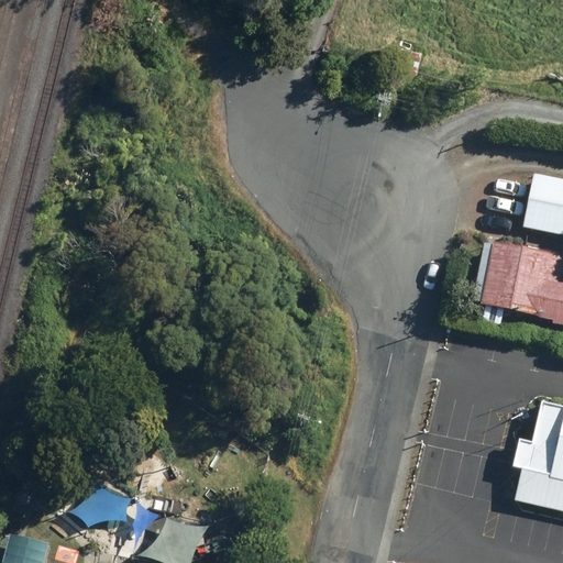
[(523,225),(562,233),(562,177),(534,172),(523,225)]
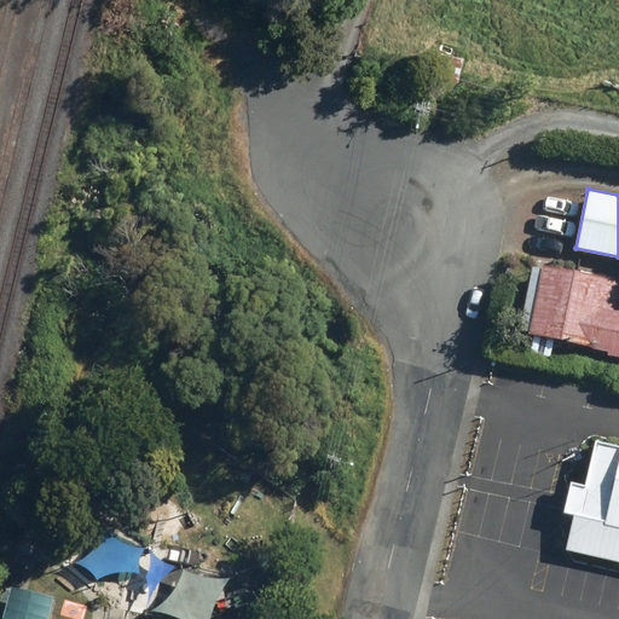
[(527,330),(618,350),(618,278),(542,262),(527,330)]
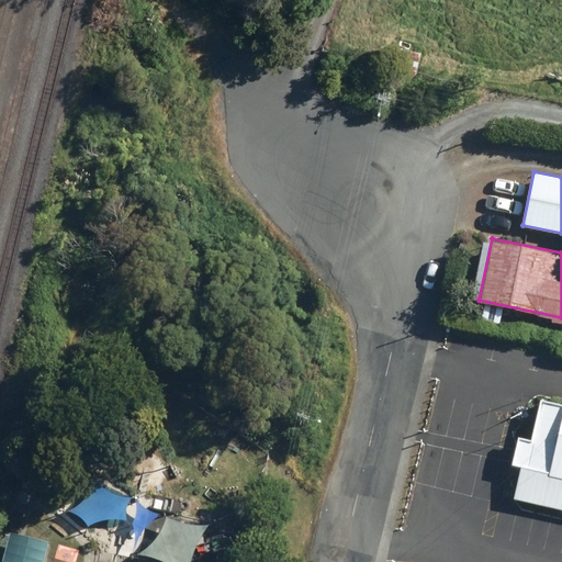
[(561,403),(540,398),(531,439),(519,436),(514,462),(520,464),(514,497),(561,507),(561,403)]
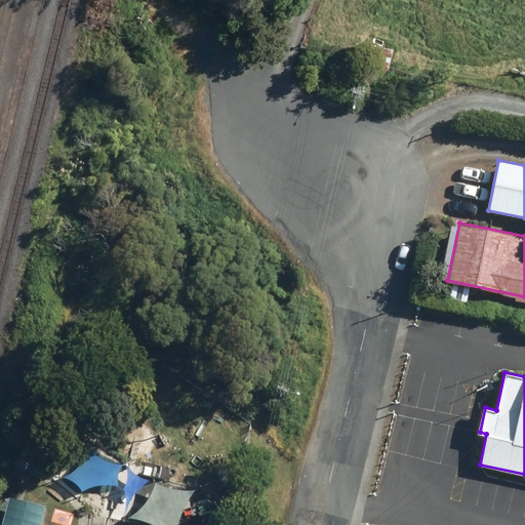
[(42,524),(47,508),(12,499),(5,524),(42,524)]
